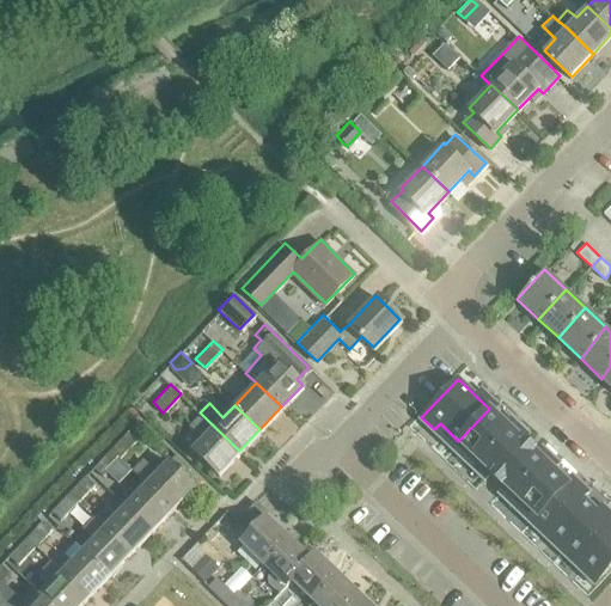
[(566,482),(489,409),(458,441),(452,447),(465,459),(471,453),(523,502),(517,508),(530,520),(536,514),(566,482)]
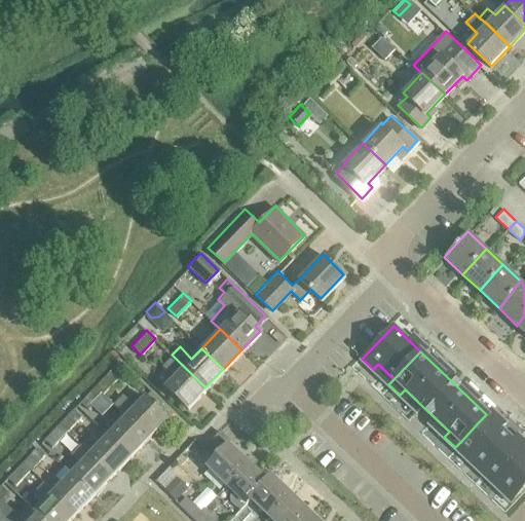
[(205,387),(172,355),(162,365),(174,376),(164,386),(186,408),(205,387)]
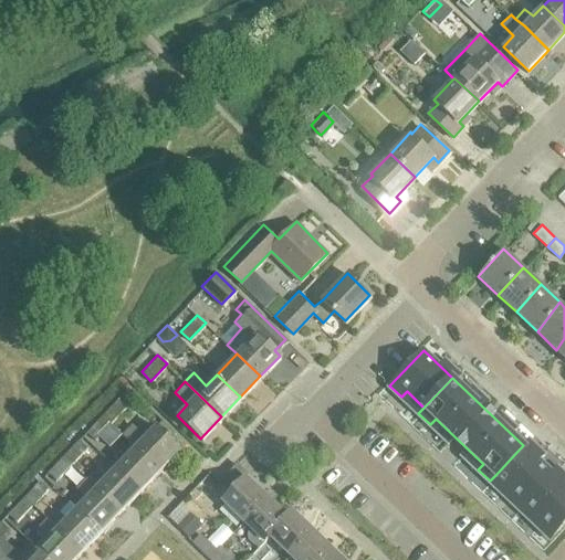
[(118,397),(102,414),(111,422),(126,405),(118,397)]
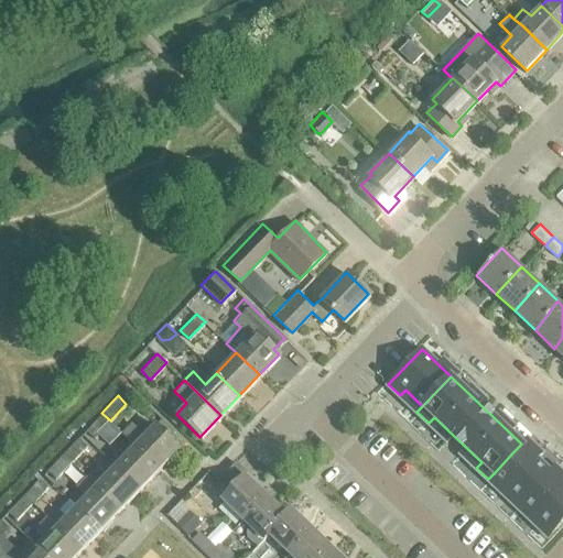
[(110,420),(101,413),(86,428),(95,437),(110,420)]
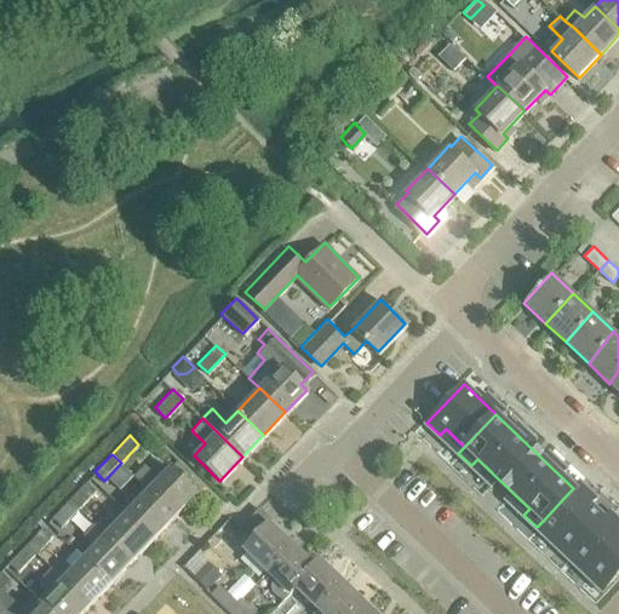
[(133,475),(148,491),(149,489),(175,515),(196,492),(183,480),(189,472),(177,460),(159,480),(143,465),(133,475)]
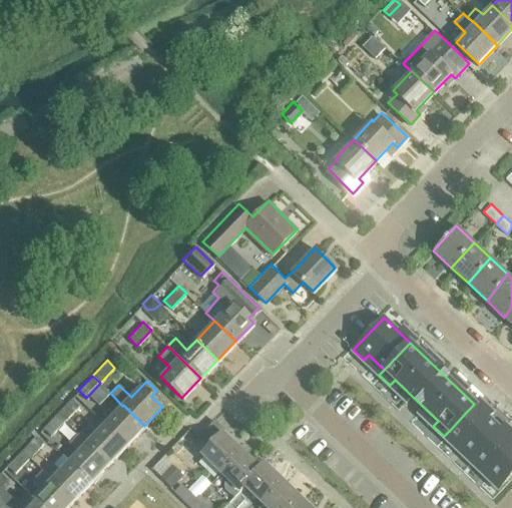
[(70,396),(55,412),(64,420),(79,404),(70,396)]
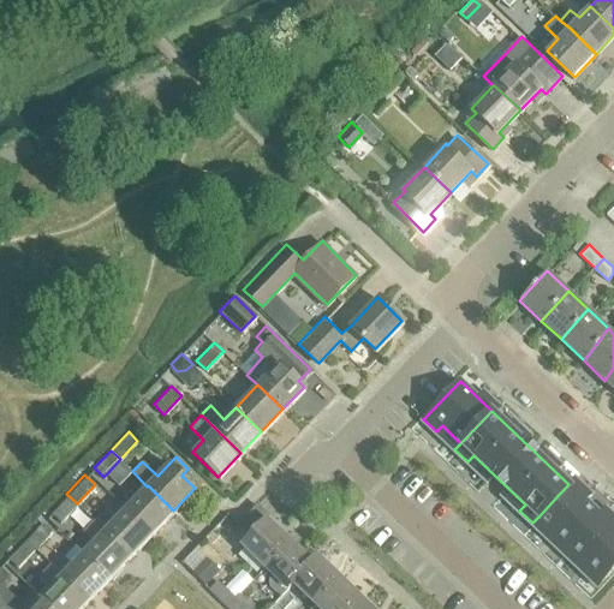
[(568,484),(538,517),(556,535),(550,541),(564,553),(570,547),(600,514),(568,484)]
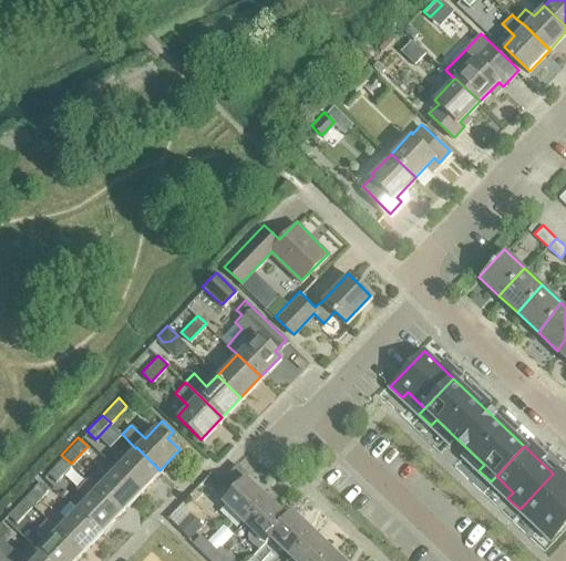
[(136,447),(135,448),(116,467),(141,490),(160,470),(136,447)]
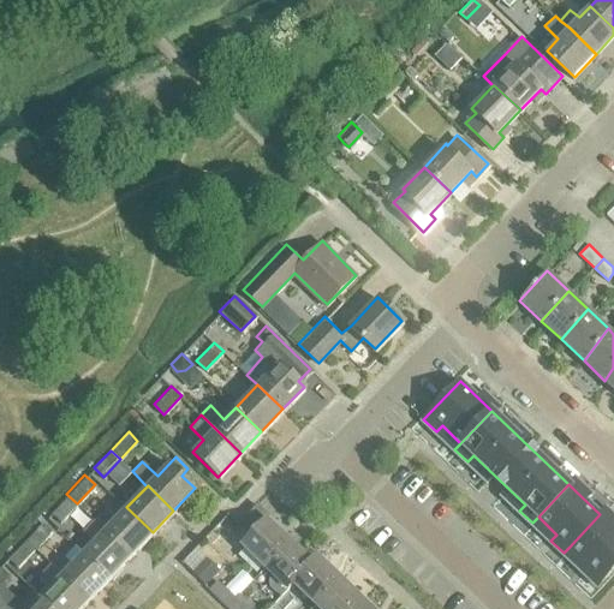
[(126,507),(106,530),(131,554),(153,532),(126,507)]
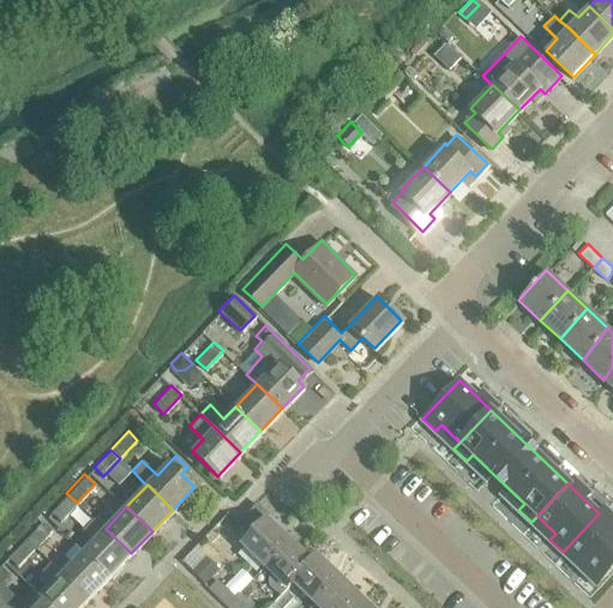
[(587,563),(581,570),(594,582),(612,560),(612,525),(599,513),(569,546),(587,563)]
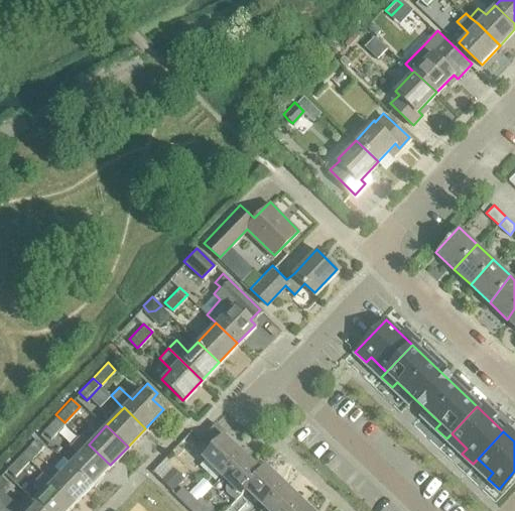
[(78,434),(69,443),(80,454),(71,464),(92,484),(110,465),(88,444),(78,434)]
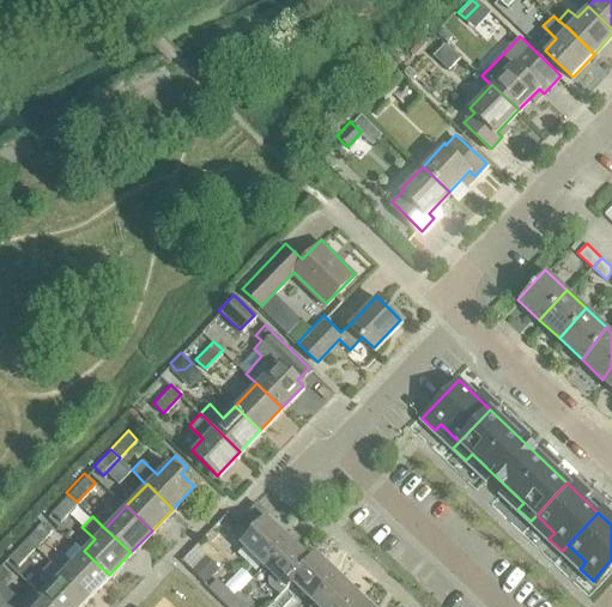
[(241,542),(264,563),(288,538),(265,516),(241,542)]
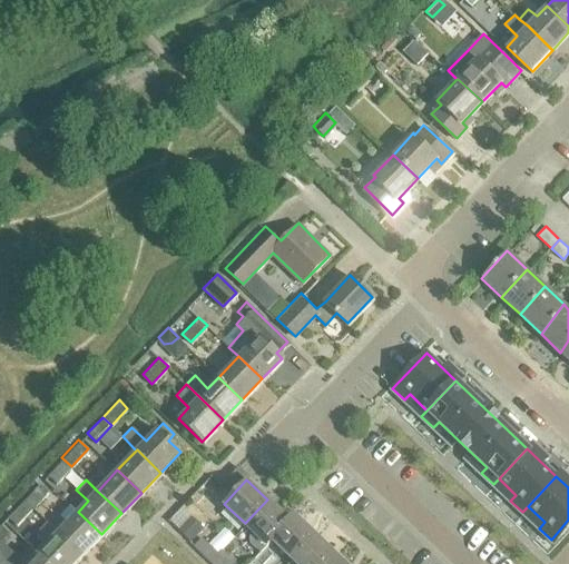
[(33,506),(41,497),(48,491),(39,482),(7,515),(17,524),(33,506)]
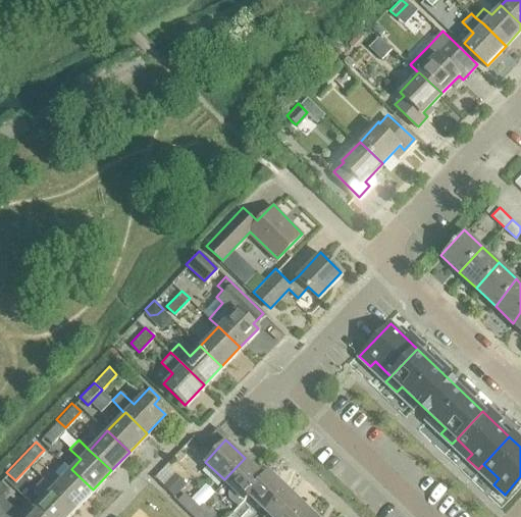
[(243,499),(248,494),(263,476),(245,458),(224,479),(230,486),(227,490),(228,495),(238,504),(243,499)]
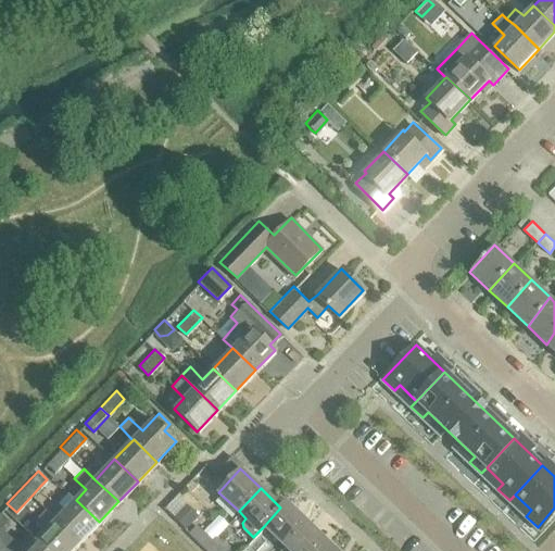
[(60,503),(50,514),(55,520),(79,542),(99,522),(75,500),(66,510),(60,503)]
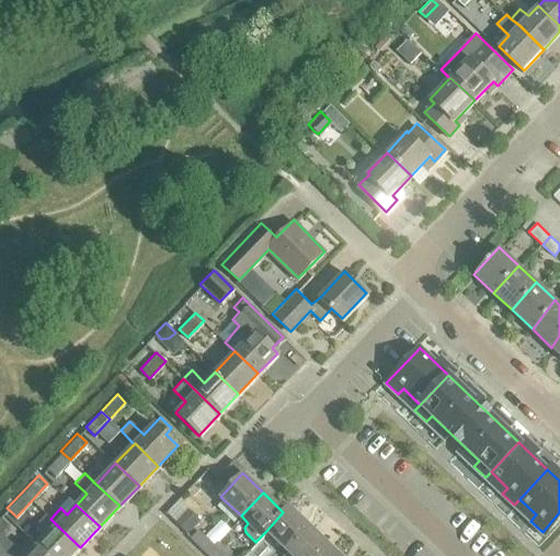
[(174,519),(186,532),(200,518),(187,506),(174,519)]
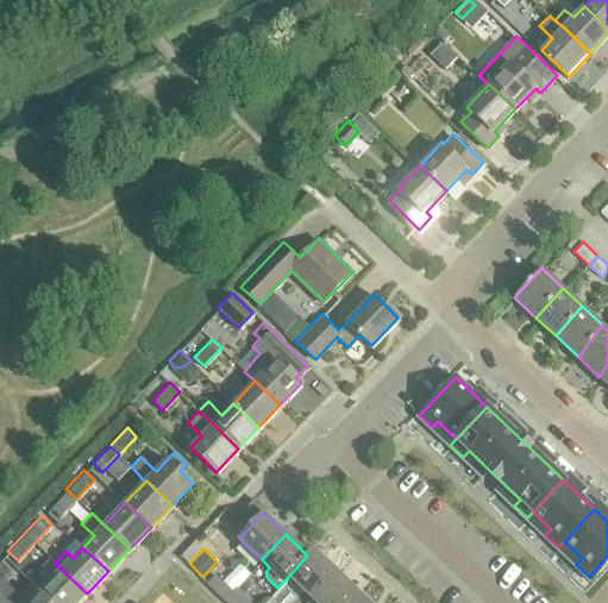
[(289,576),(312,597),(336,572),(313,550),(307,556),(289,576)]
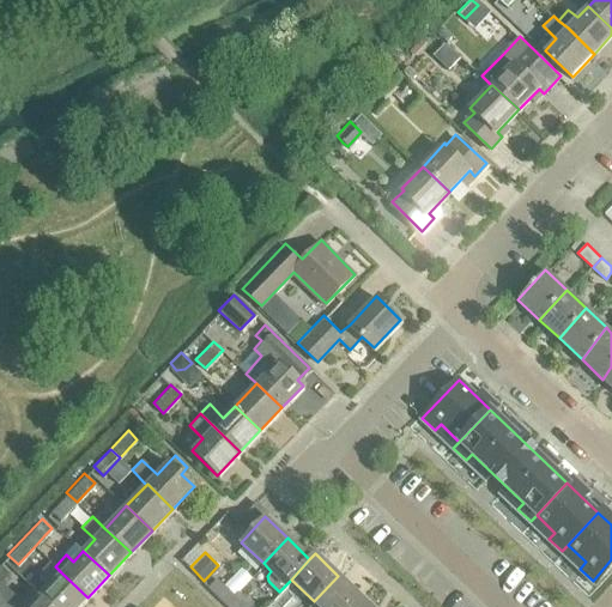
[(0,563),(0,582),(10,572),(0,563)]
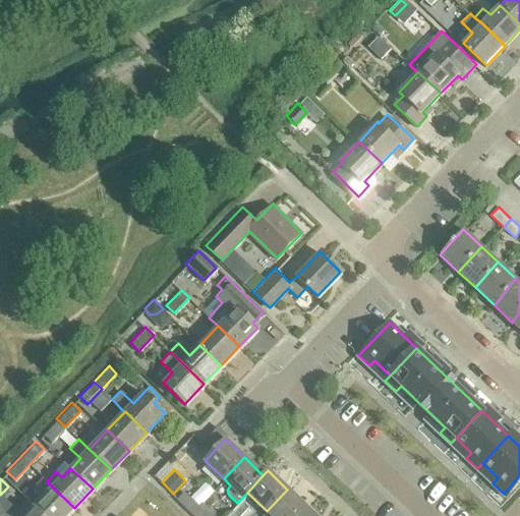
[(44,497),(35,505),(45,515),(66,515),(74,508),(52,486),(47,481),(45,479),(36,489),(44,497)]
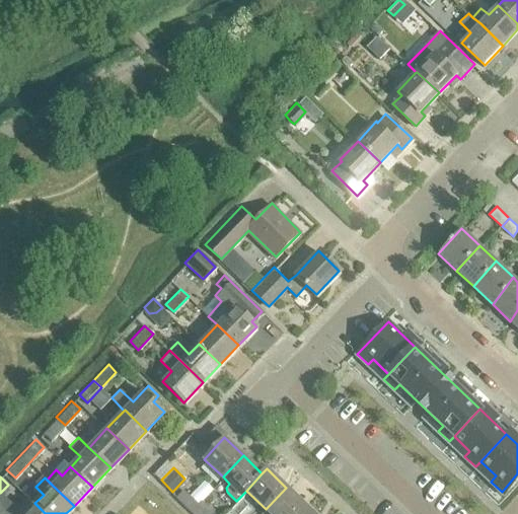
[(266,509),(271,513),(295,513),(304,505),(286,488),(266,509)]
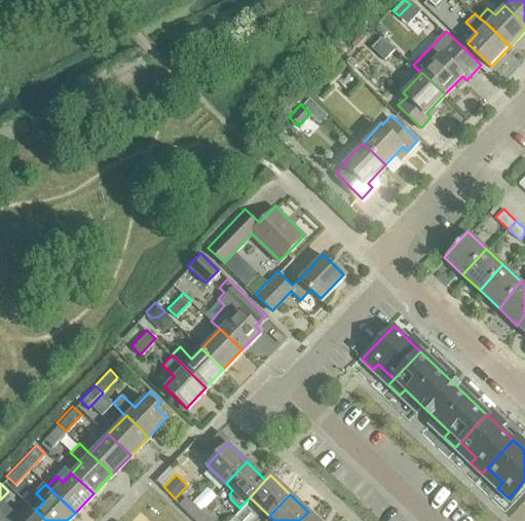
[(179,503),(193,517),(200,511),(185,495),(179,503)]
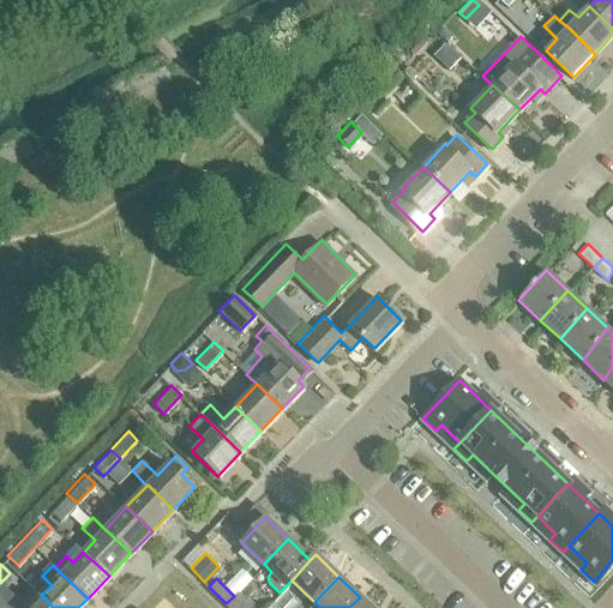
[(234,596),(226,603),(230,607),(251,607),(254,606),(240,590),(234,596)]
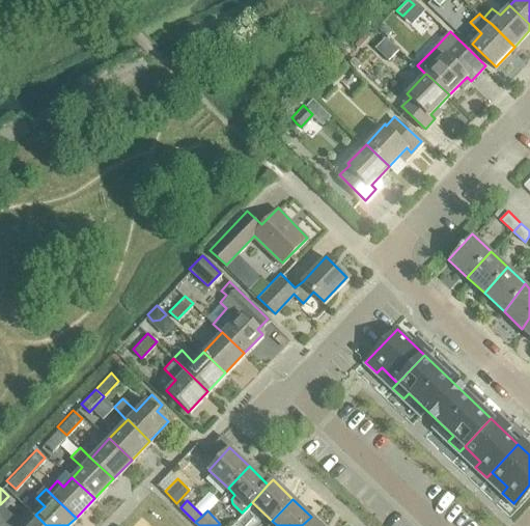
[(17,517),(8,524),(7,525),(8,525),(46,525),(35,515),(26,525),(17,517)]
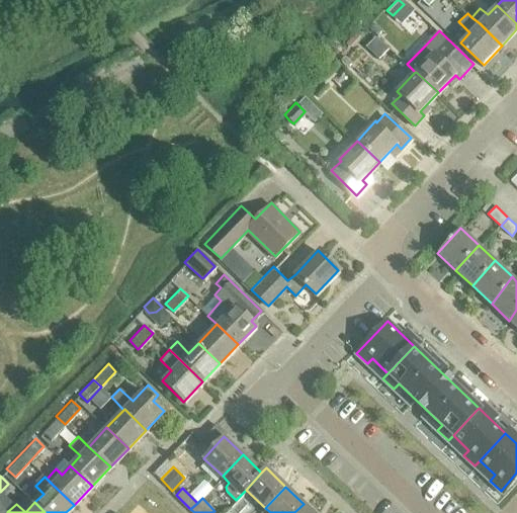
[(0,512),(8,512),(7,512),(8,511),(0,504),(0,512)]
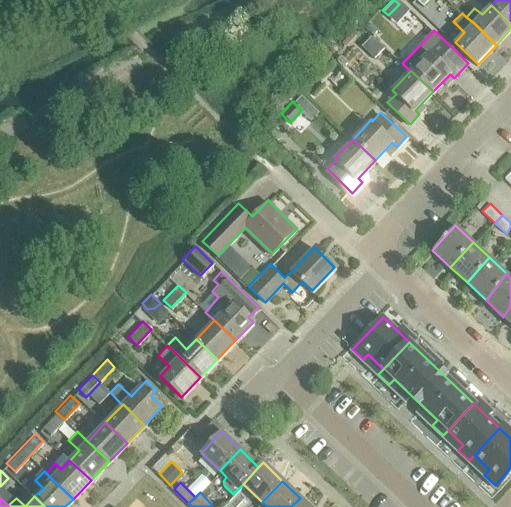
[(291,506),(309,506),(300,498),(291,506)]
